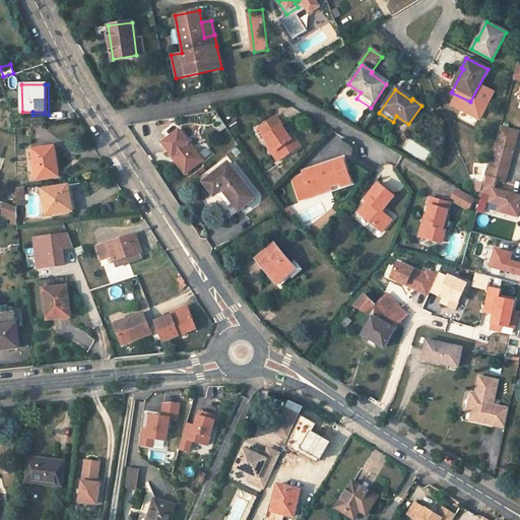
[(300,145),(294,136),(290,138),(287,135),(275,116),(258,128),(268,143),(279,159),(300,145)]
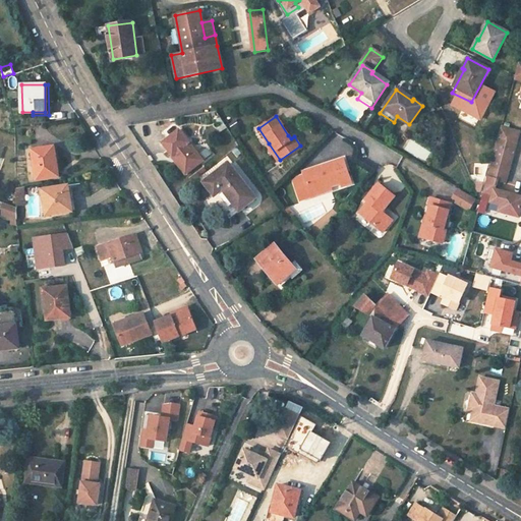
[(519,131),(501,126),(491,157),(511,162),(519,131)]
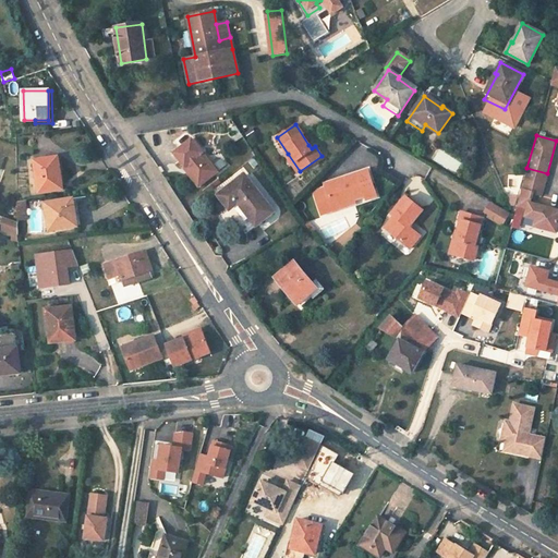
[(217,172),(195,143),(177,157),(184,167),(186,165),(190,169),(187,171),(186,172),(197,186),(217,172)]
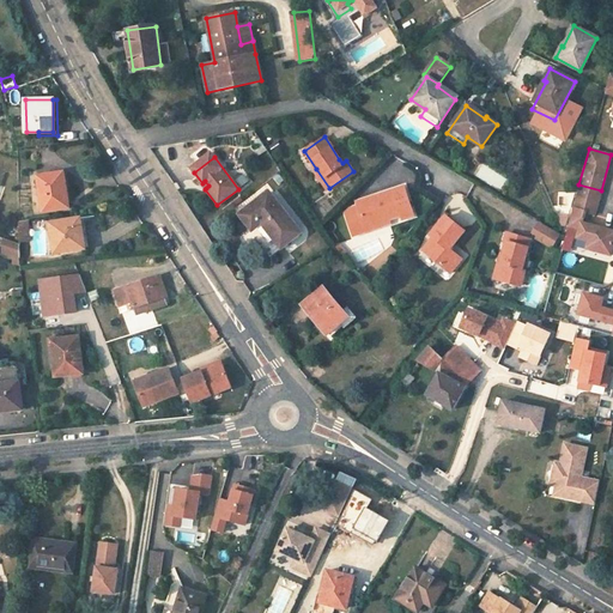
[(316,169),(314,171),(326,190),(329,188),(316,169)]
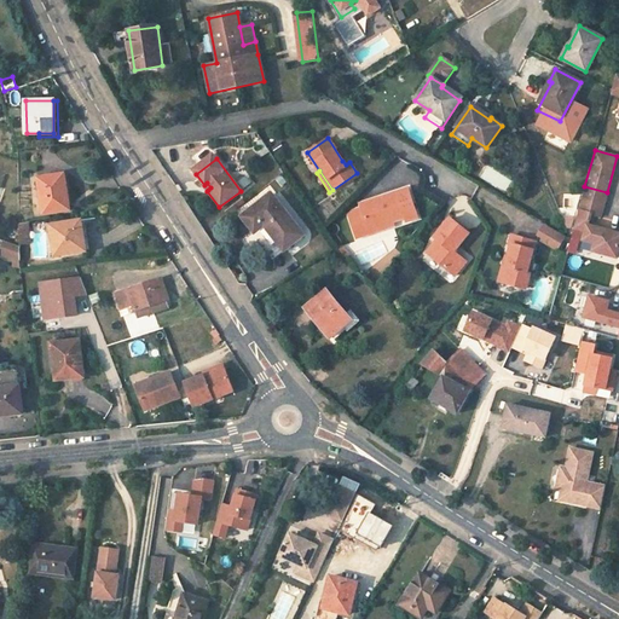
[(65,174),(36,179),(42,214),(68,210),(67,201),(69,201),(65,174)]
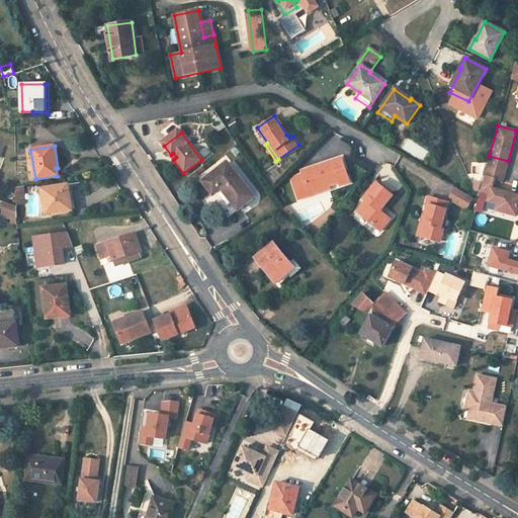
[(508,161),(489,156),(484,176),(480,190),(490,193),(488,200),(498,203),(496,210),(517,216),(517,209),(517,195),(492,188),(495,179),(503,181),(508,161)]
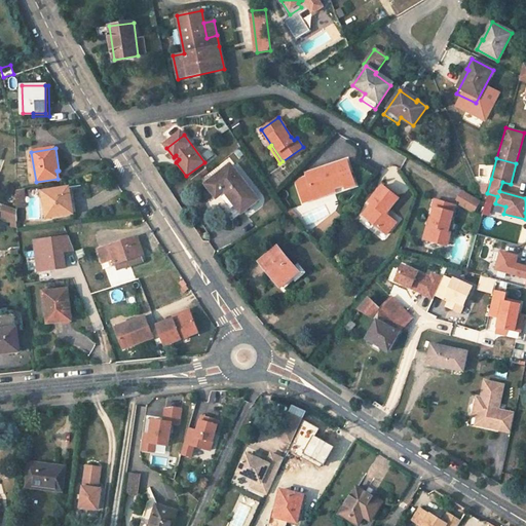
[(313,194),(333,188),(343,185),(344,188),(354,185),(346,160),(306,174),(307,178),(301,180),(298,182),(297,184),(303,201),(314,198),(313,194)]
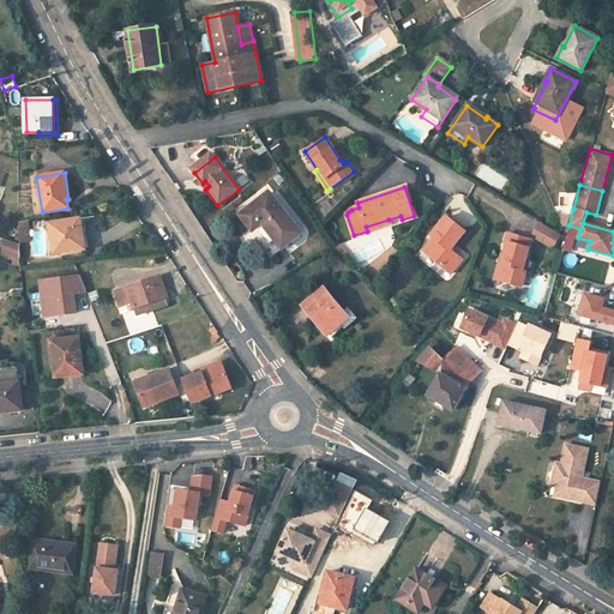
[(269,192),(240,215),(251,228),(260,221),(282,248),(301,233),(269,192)]
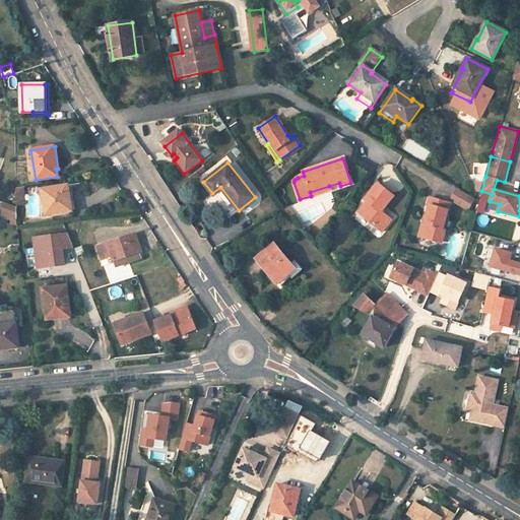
[(392,196),(377,183),(364,198),(367,200),(358,211),(381,231),(390,218),(380,210),(392,196)]
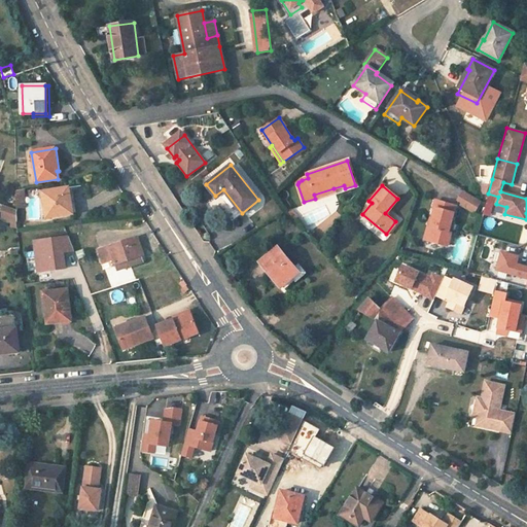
[(73,214),(69,187),(42,192),(46,218),(73,214)]
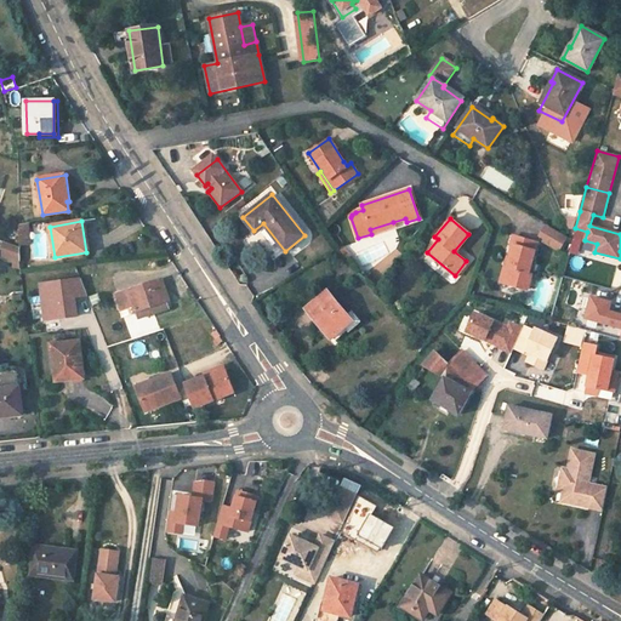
[(370,229),(371,234),(394,226),(393,222),(370,229)]
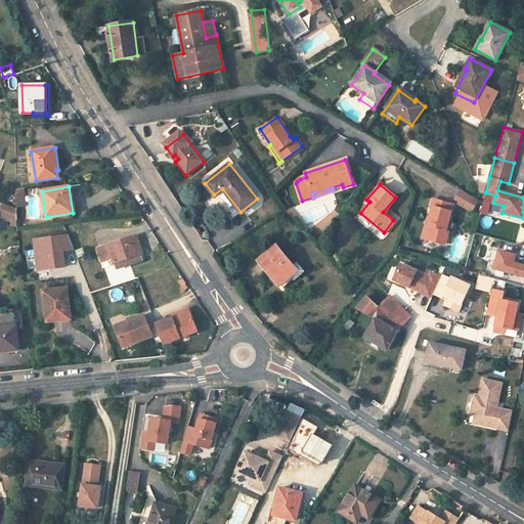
[(463,189),(455,203),(474,213),(481,200),(463,189)]
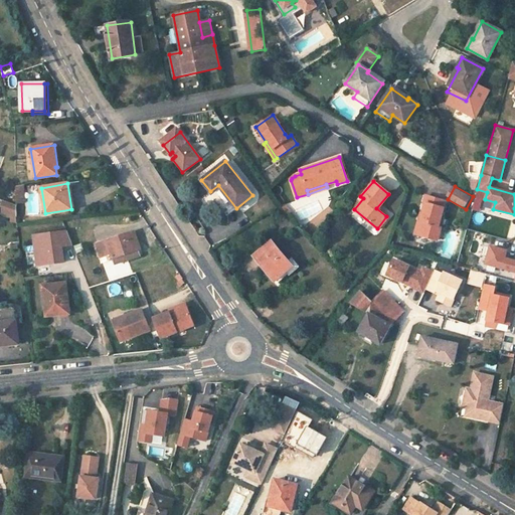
[(24,206),(24,196),(16,196),(16,204),(16,207),(24,206)]
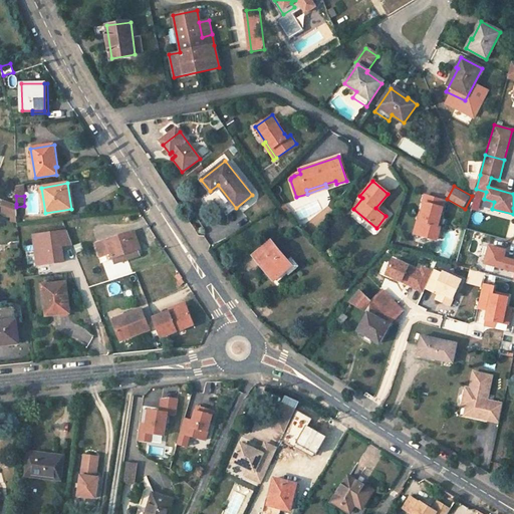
[(444,201),(425,196),(423,203),(425,204),(420,221),(418,221),(415,230),(423,232),(422,235),(436,239),(440,227),(437,226),(440,217),(444,201)]
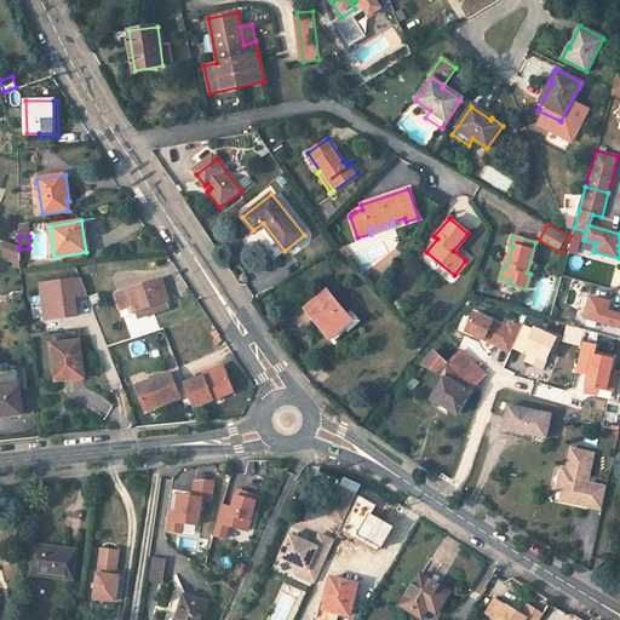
[(19,250),(19,246),(5,241),(0,253),(19,260),(19,250)]
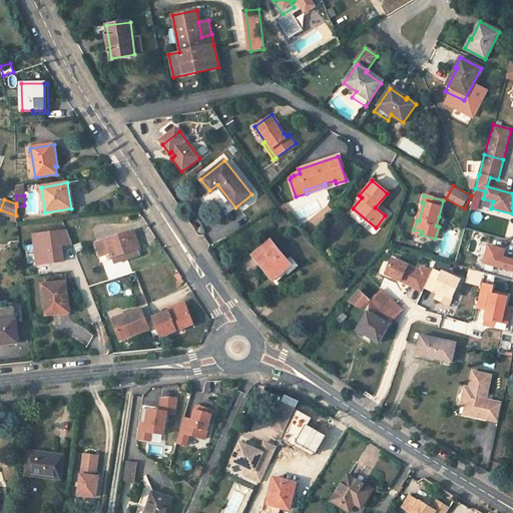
[(72,244),(66,229),(33,234),(37,265),(63,262),(61,246),(72,244)]
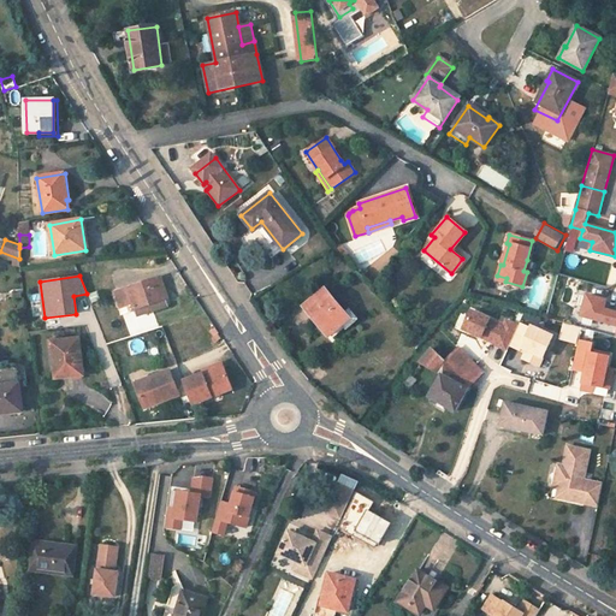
[(160,277),(114,291),(119,308),(131,304),(132,309),(166,300),(167,298),(160,277)]
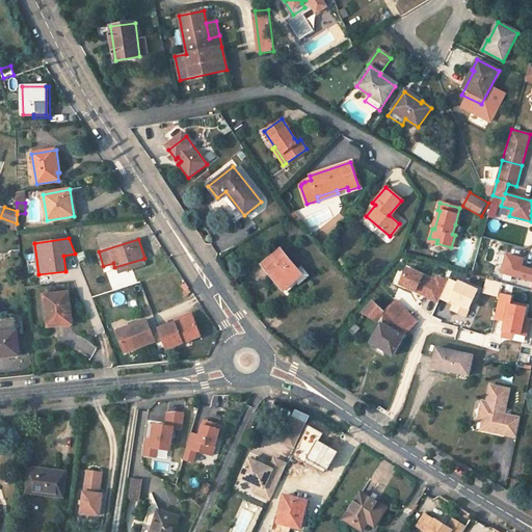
[(263,264),(285,290),(295,281),(299,285),(310,276),(301,267),(297,270),(281,249),(263,264)]
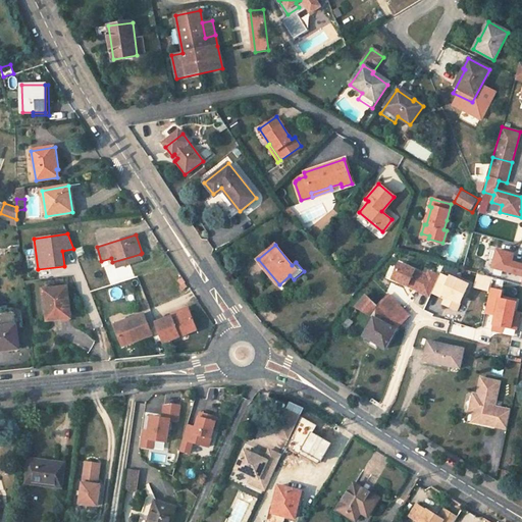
[(514,255),(498,251),(493,267),(521,275),(521,264),(512,262),(514,255)]
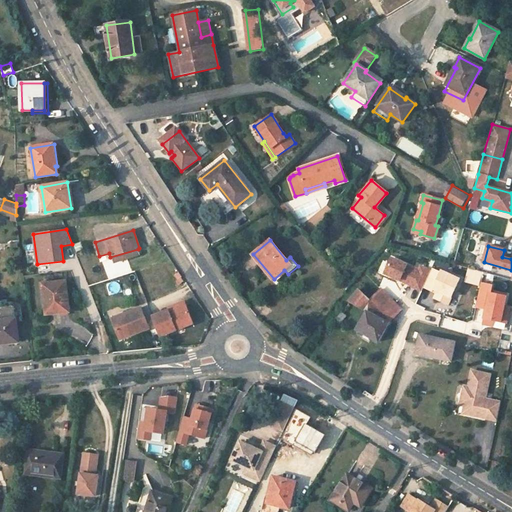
[(110,257),(112,264),(140,255),(138,249),(110,257)]
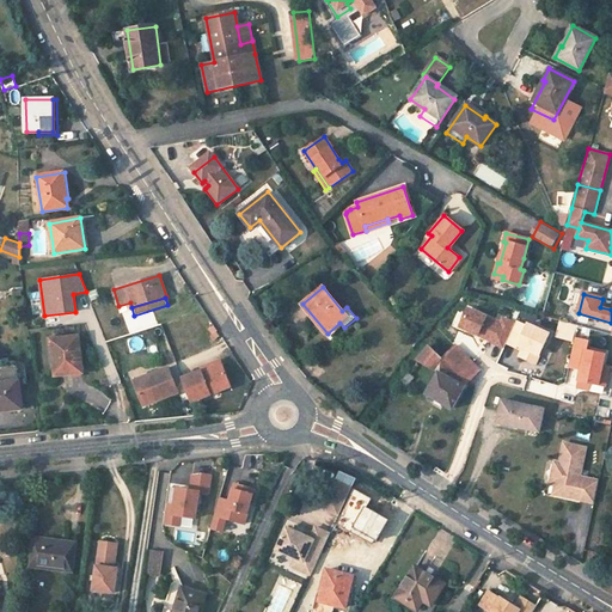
[(491,343),(505,349),(507,344),(516,323),(503,316),(501,320),(470,306),(459,328),(491,343)]
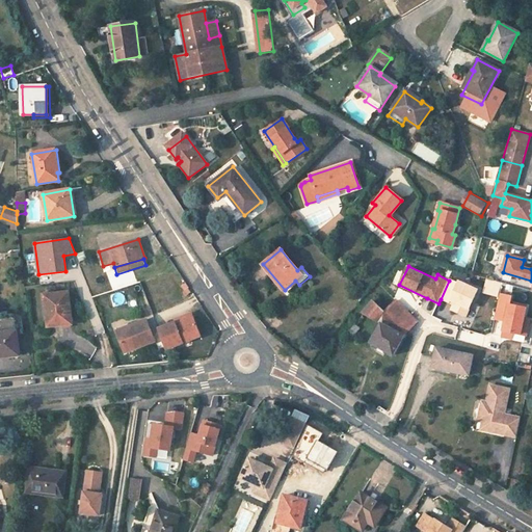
[(450,303),(451,301),(471,311),(480,289),(460,280),(458,283),(450,278),(449,281),(441,299),(450,303)]
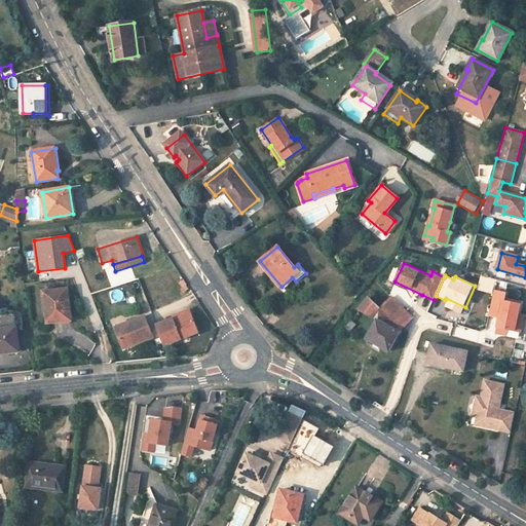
[(186,285),(180,289),(183,294),(189,290),(186,285)]
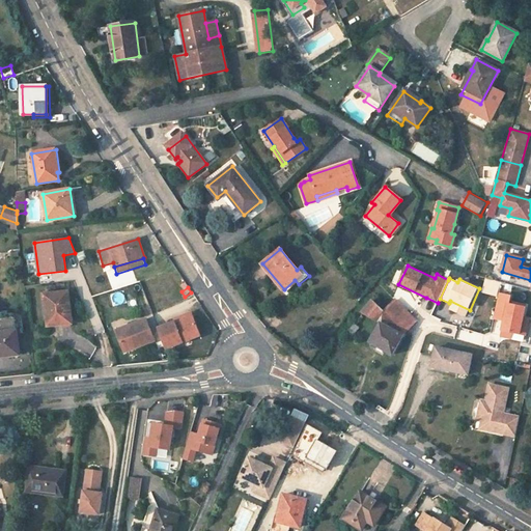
[(67,292),(44,296),(45,307),(47,307),(49,327),(72,324),(67,292)]
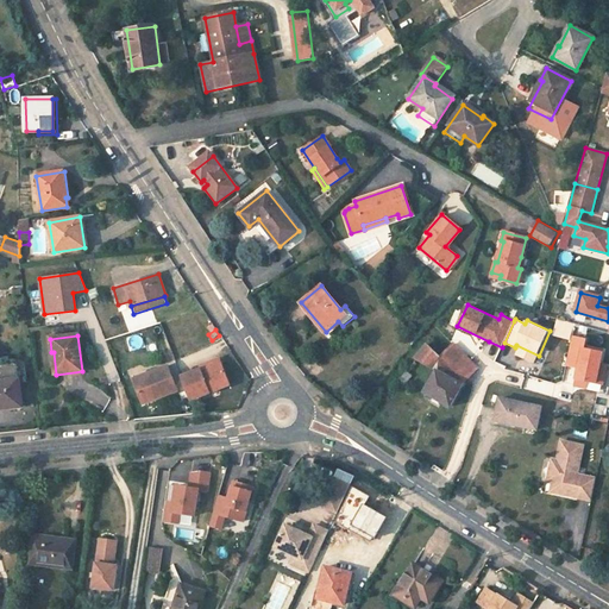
[(566,365),(578,368),(576,380),(600,384),(604,385),(608,365),(603,364),(606,352),(586,347),(588,339),(573,336),(566,365)]
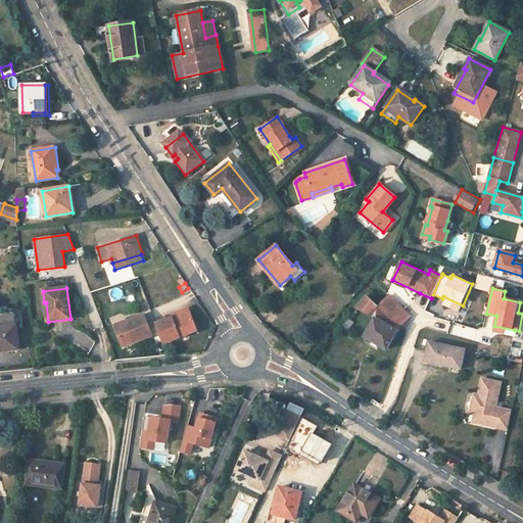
[(135,294),(126,298),(128,304),(137,300),(135,294)]
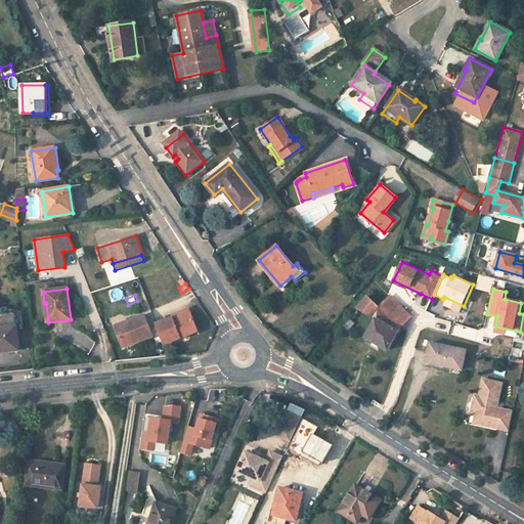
[(400,328),(411,317),(390,296),(380,306),(399,328),(400,328)]
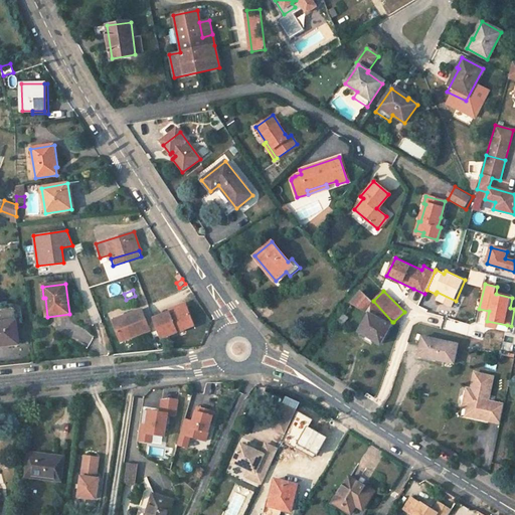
[(350,304),(368,313),(358,331),(380,343),(392,322),(373,301),(372,302),(361,292),(350,304)]
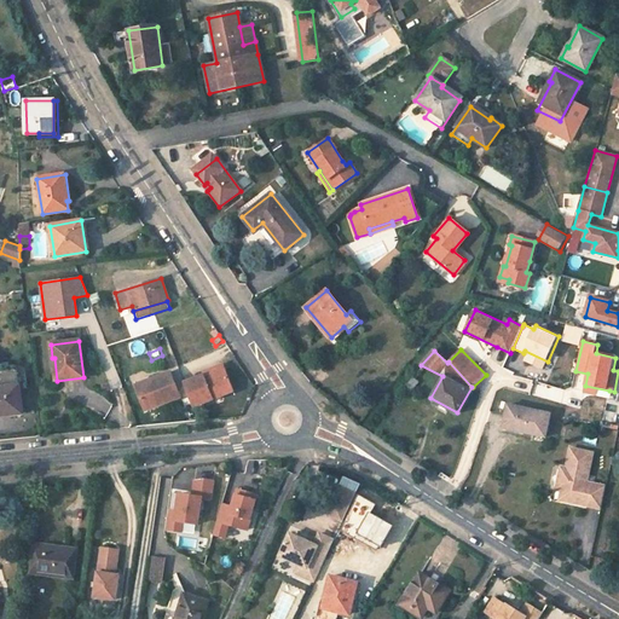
[(225,371),(224,365),(203,372),(204,376),(206,379),(225,371)]
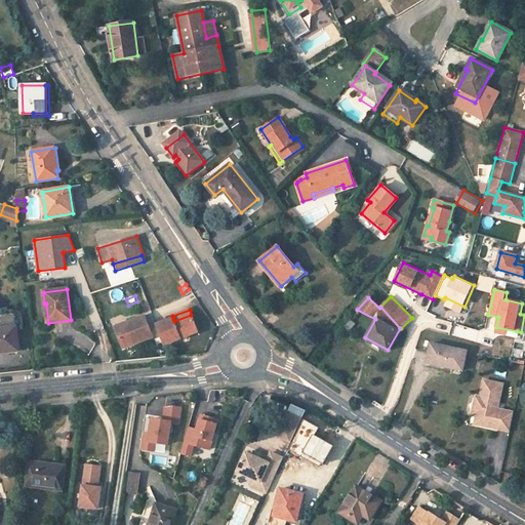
[(0,328),(15,327),(14,311),(0,312),(0,328)]
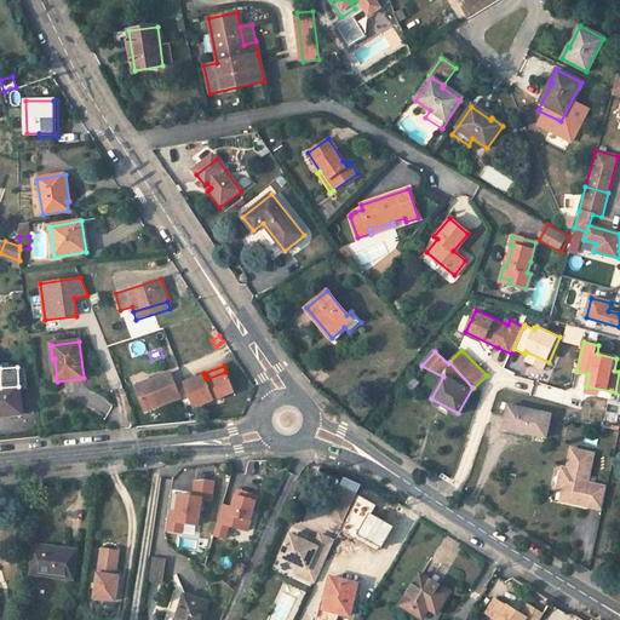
[(139,377),(136,367),(128,369),(132,379),(139,377)]
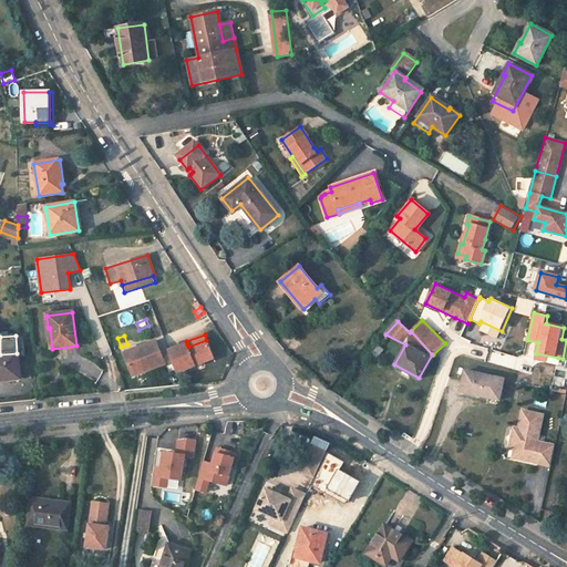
[(178,372),(215,358),(206,340),(188,347),(187,344),(169,351),(178,372)]
